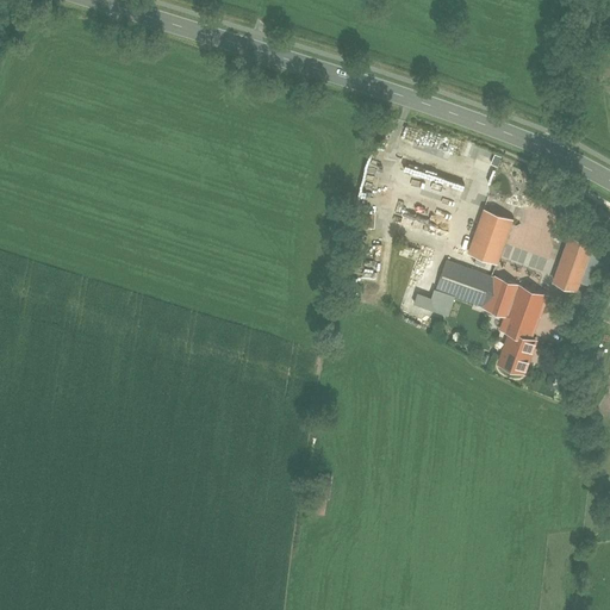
[(359,226),(374,228),(374,209),(359,209),(359,226)]
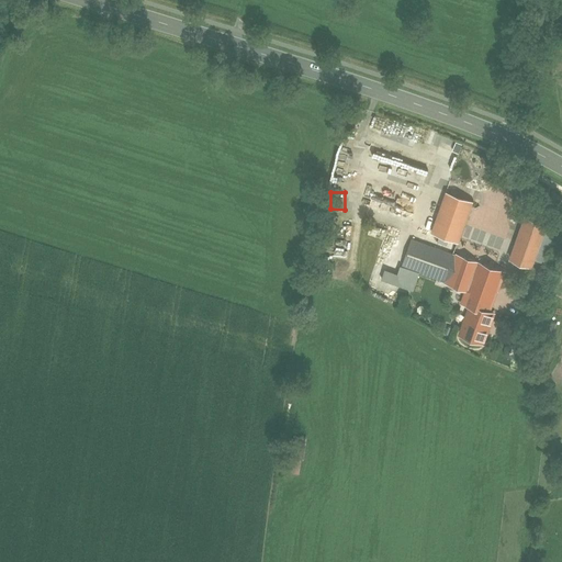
[(457,244),(472,202),(442,192),(428,234),(457,244)]
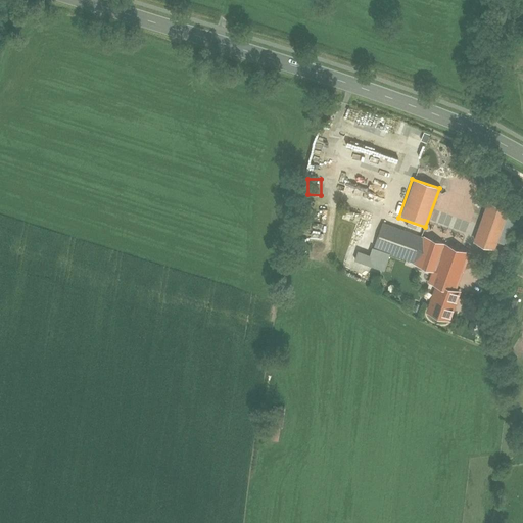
[(510,208),(486,200),(472,240),(495,248),(510,208)]
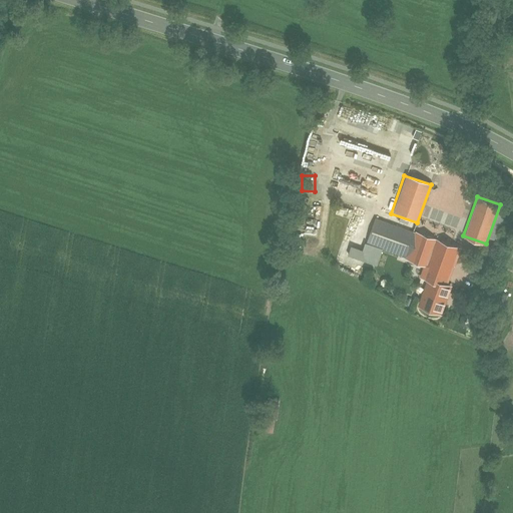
[(366,263),(372,245),(420,265),(417,274),(422,276),(415,295),(439,304),(456,259),(460,249),(374,216),(364,242),(362,249),(350,244),(346,254),(366,263)]
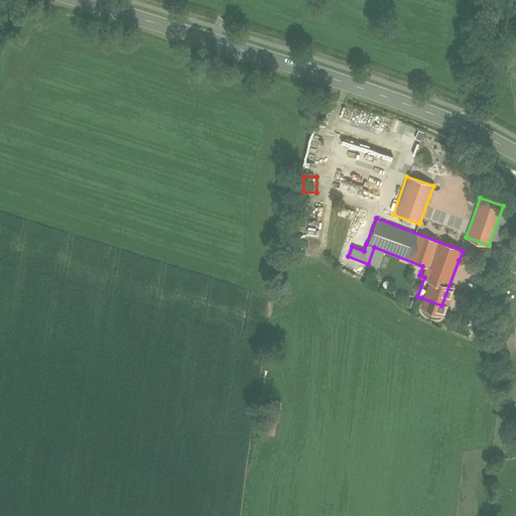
[(464,334),(461,345),(477,348),(479,338),(464,334)]
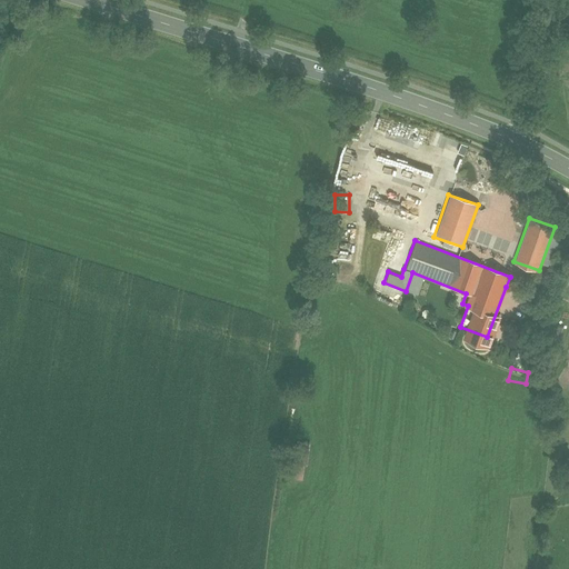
[(303,480),(306,465),(300,463),(293,462),(291,479),(297,479),(303,480)]
